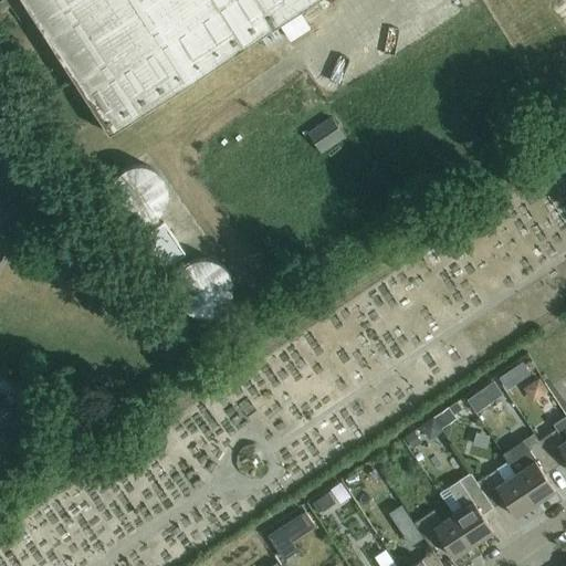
[(23,0),(109,133),(314,0),(23,0)]
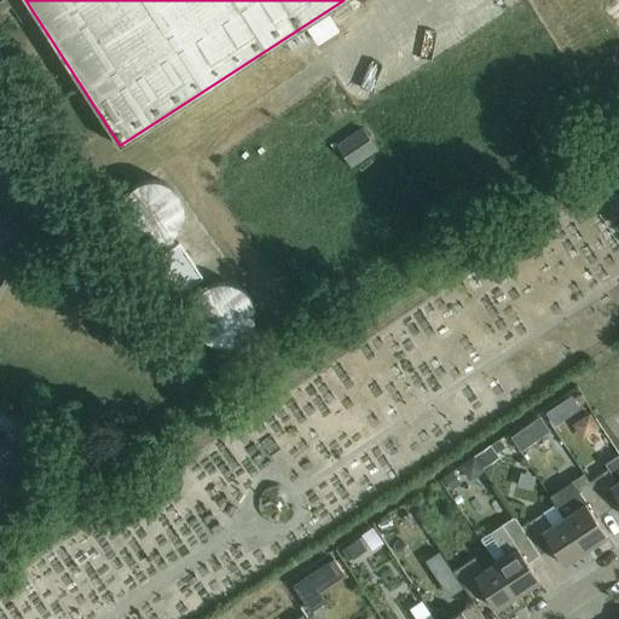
[(376,146),(362,126),(339,142),(353,162),(376,146)]
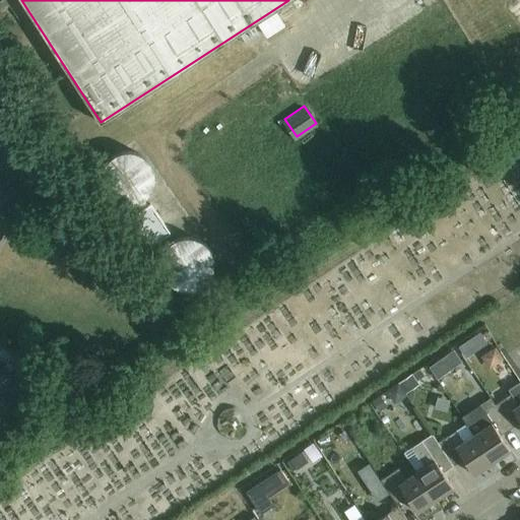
[(144,200),(145,199),(146,198),(147,197),(148,196),(149,195),(150,194),(151,193),(152,192),(152,190),(153,189),(153,188),(154,186),(154,185),(155,184),(155,182),(155,181),(155,179),(155,178),(155,176),(155,175),(155,174),(154,172),(154,171),(153,169),(153,168),(152,167),(151,166),(151,164),(150,163),(149,161),(148,160),(147,159),(146,158),(145,157),(144,156),(143,156),(141,155),(140,154),(139,154),(137,153),(136,153),(135,152),(133,152),(132,152),(130,152),(129,151),(127,151),(126,152),(125,152),(123,152),(122,152),(120,153),(119,153),(118,154),(116,154),(115,155),(114,156),(112,157),(111,158),(110,158),(109,160),(108,161),(107,163),(107,164),(106,165),(105,166),(104,168),(104,169),(103,170),(103,172),(103,173),(102,175),(102,176),(102,178),(102,179),(102,181),(102,182),(103,183),(103,185),(103,186),(104,188),(104,189),(105,190),(106,192),(107,193),(107,194),(108,195),(109,196),(110,197),(111,198),(112,199),(114,200),(115,201),(116,201),(117,202),(119,203),(120,203),(122,204),(123,204),(124,204),(126,204),(127,205),(129,205),(130,205),(132,204),(133,204),(135,204),(136,204),(137,203),(139,203),(140,202),(141,201),(143,201),(144,200)]
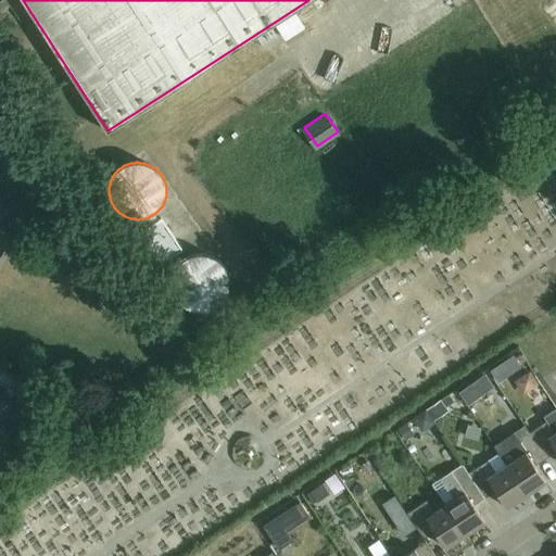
[(158,267),(182,250),(162,219),(137,236),(158,267)]
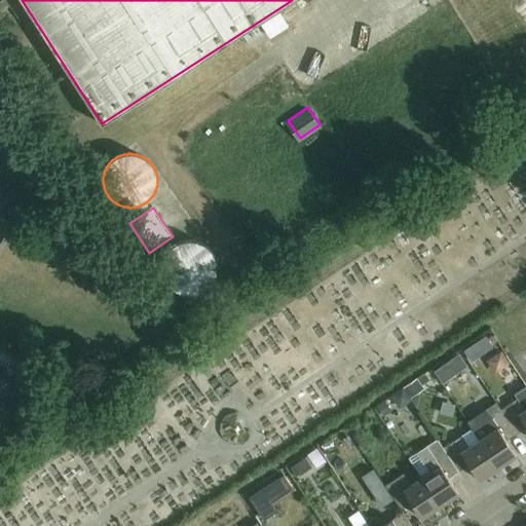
[(163,267),(163,268),(163,270),(163,271),(163,273),(164,274),(164,276),(165,277),(165,278),(166,279),(167,282),(168,283),(170,284),(171,285),(172,286),(173,287),(174,288),(175,289),(176,290),(177,291),(179,291),(180,292),(181,292),(183,293),(184,293),(186,294),(187,294),(189,294),(190,294),(191,294),(193,294),(194,294),(196,293),(197,293),(199,293),(200,292),(201,292),(203,291),(204,290),(205,289),(207,289),(208,288),(210,287),(211,286),(212,285),(212,284),(213,283),(214,280),(215,279),(215,278),(216,276),(216,275),(217,274),(217,272),(217,271),(218,269),(218,268),(218,267),(218,265),(218,264),(217,262),(217,261),(217,259),(216,258),(216,257),(215,256),(214,254),(214,253),(213,252),(212,251),(211,250),(210,249),(209,248),(208,247),(207,246),(204,245),(203,243),(202,243),(200,242),(199,242),(198,241),(196,241),(195,241),(194,241),(192,240),(191,240),(189,240),(188,240),(186,240),(185,240),(184,240),(182,241),(181,241),(180,242),(178,242),(177,243),(176,243),(174,245),(173,246),(172,247),(171,248),(170,249),(168,250),(167,251),(167,252),(166,253),(165,255),(165,256),(164,257),(164,259),(163,260),(163,261),(163,263),(163,264),(163,266),(163,267)]
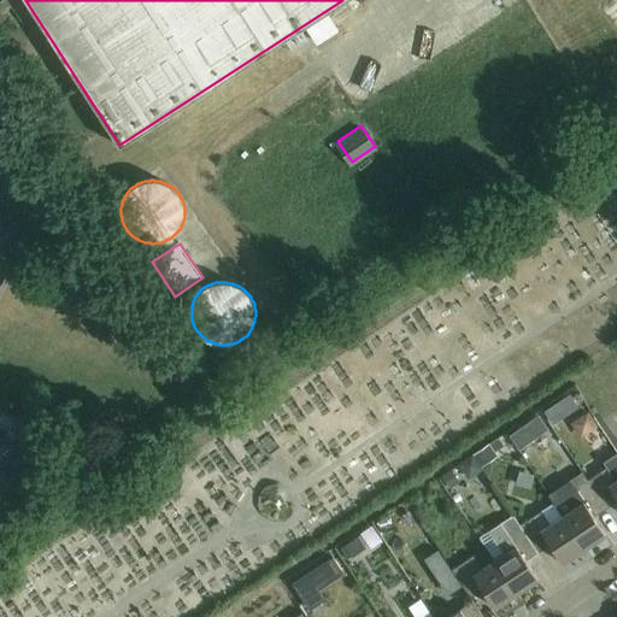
[(558,403),(545,411),(553,423),(565,415),(558,403)]
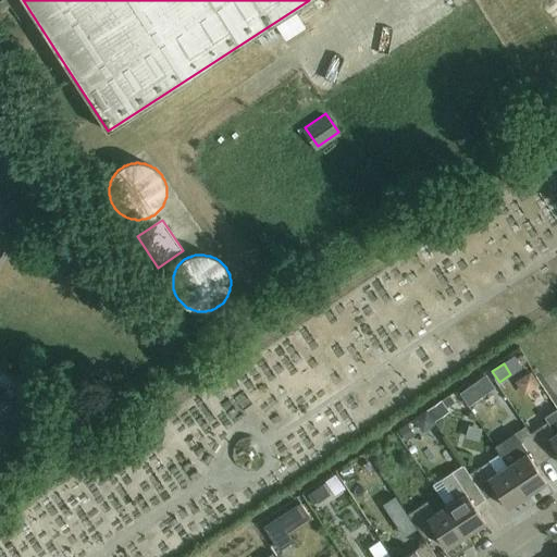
[(539,367),(521,372),(527,392),(545,386),(539,367)]
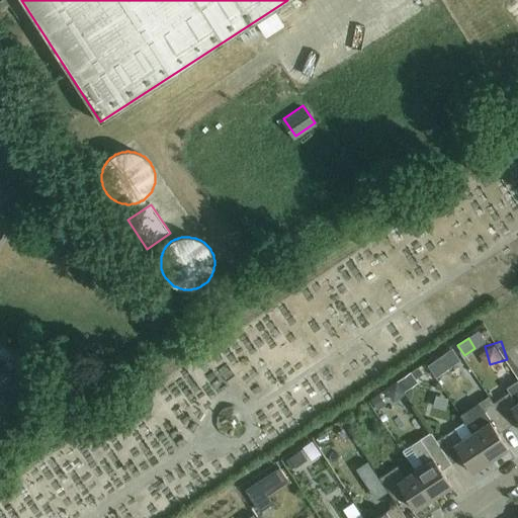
[(10,378),(20,383),(31,361),(20,356),(10,377),(10,378)]
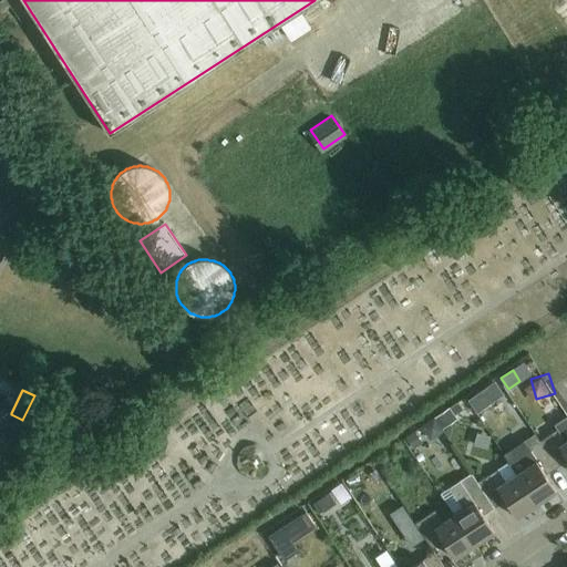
[(490,403),(480,390),(468,399),(477,412),(490,403)]
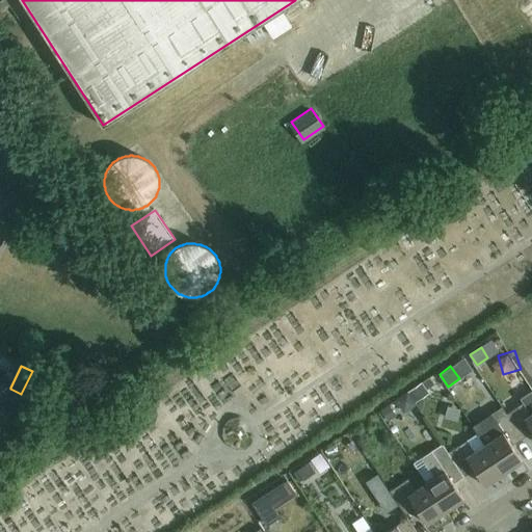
[(430,378),(423,382),(427,390),(434,384),(430,378)]
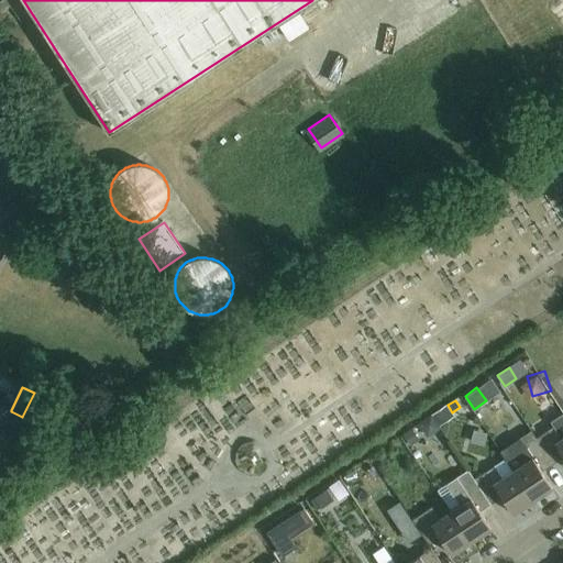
[(11,411),(11,410),(0,404),(0,416),(7,420),(11,411)]
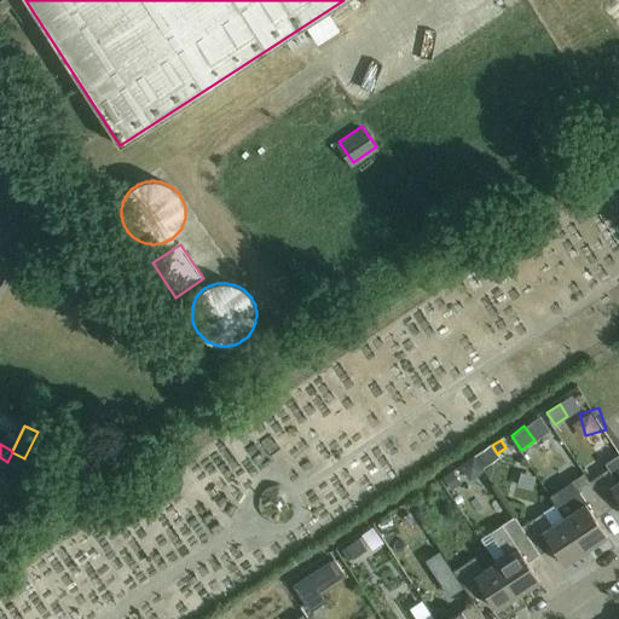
[(491,446),(475,456),(482,467),(498,457),(491,446)]
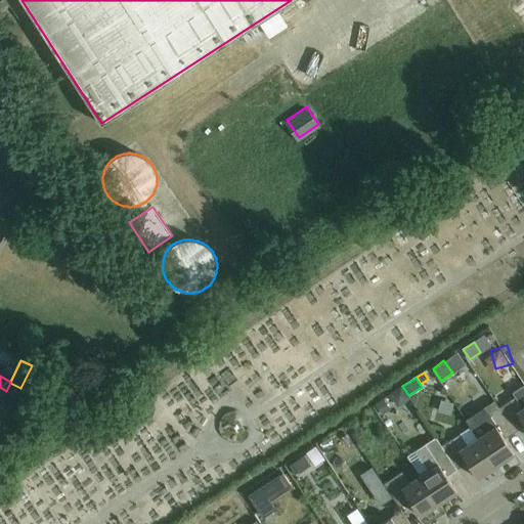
[(20,388),(10,383),(6,391),(5,393),(15,399),(20,388)]
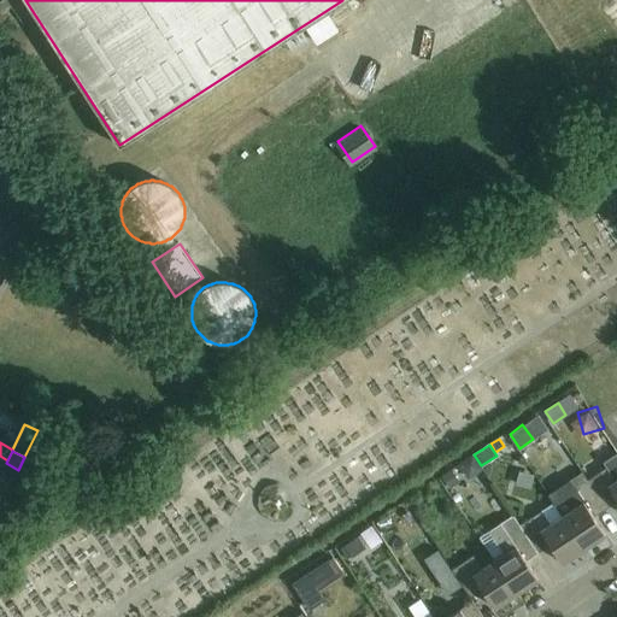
[(609,466),(586,481),(606,510),(616,501),(616,452),(605,460),(609,466)]
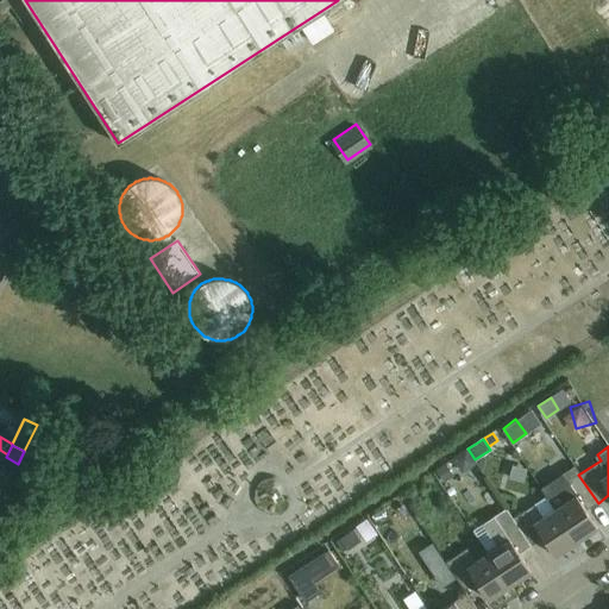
[(516,475),(535,475),(534,460),(515,460),(516,475)]
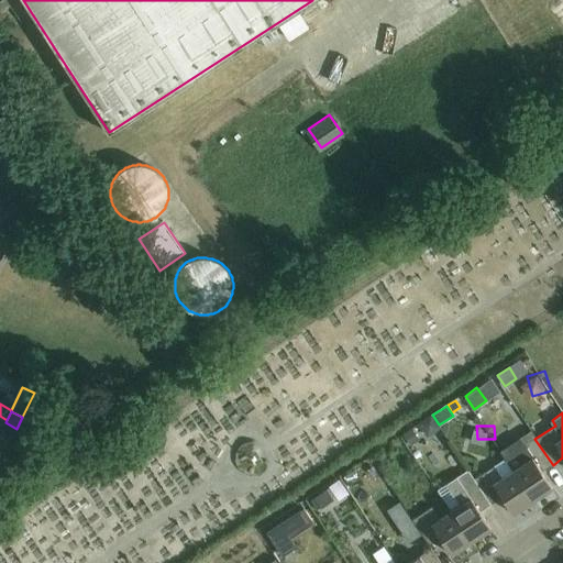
[(412,428),(404,434),(410,443),(419,437),(412,428)]
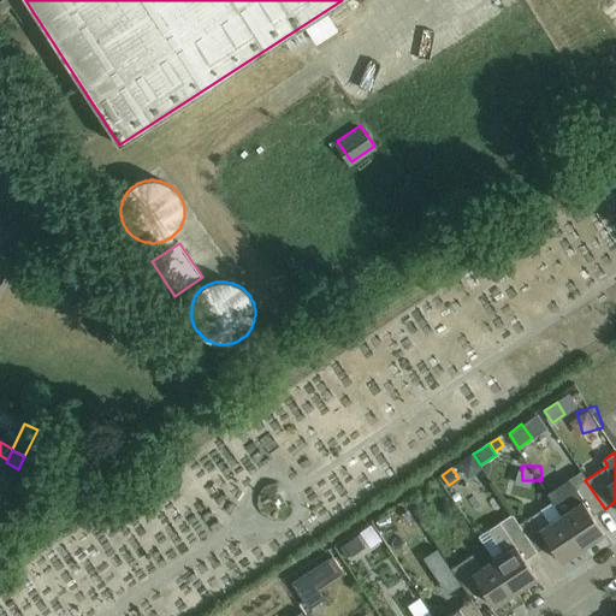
[(580,472),(548,493),(552,501),(561,514),(584,548),(605,534),(593,516),(605,509),(585,480),(580,472)]
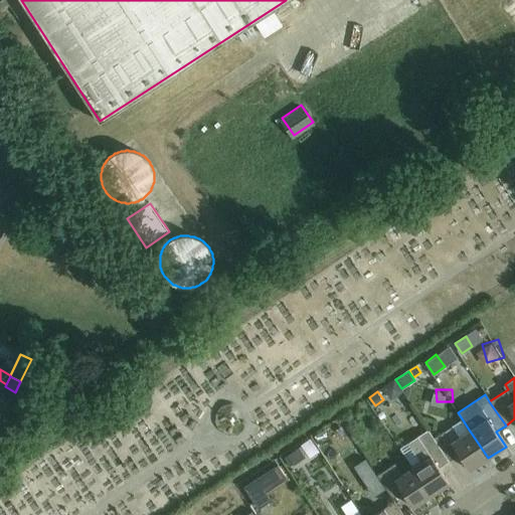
[(397,405),(405,416),(416,409),(408,398),(397,405)]
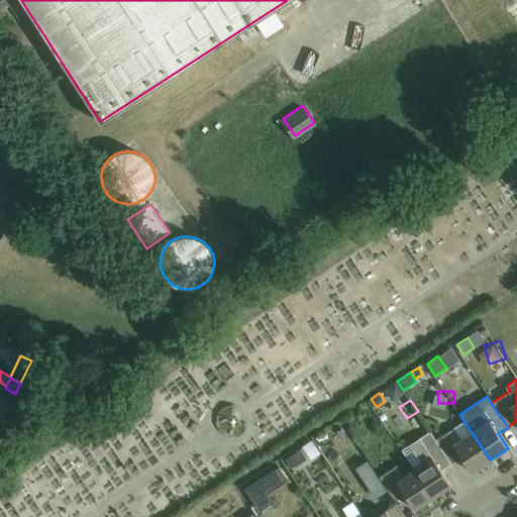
[(429,431),(450,464),(461,457),(471,473),(490,459),(471,431),(463,420),(457,425),(451,428),(435,439),(429,431)]
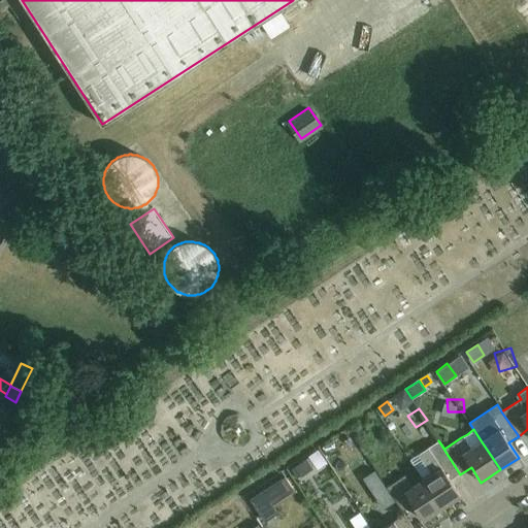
[(420,453),(409,460),(422,479),(440,508),(460,496),(450,481),(460,474),(438,440),(427,448),(420,453)]
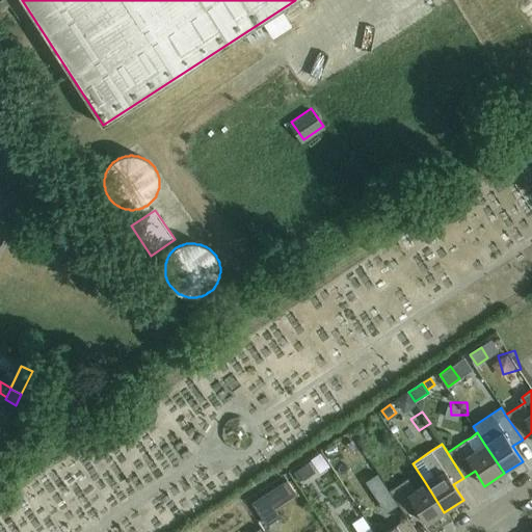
[(335,445),(325,452),(331,461),(342,455),(335,445)]
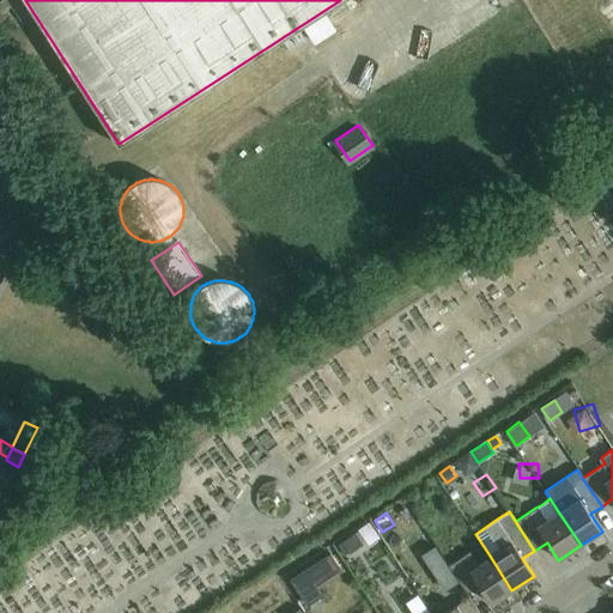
[(350,553),(363,544),(354,533),(341,542),(350,553)]
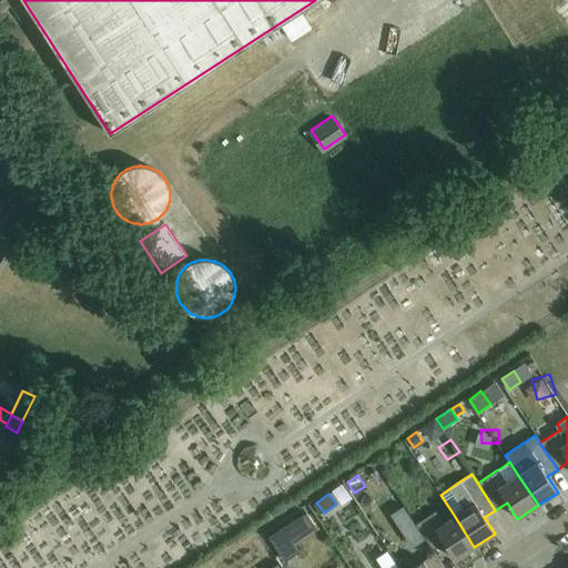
[(474,547),(454,515),(443,521),(435,510),(415,524),(433,550),(445,544),(455,559),(474,547)]
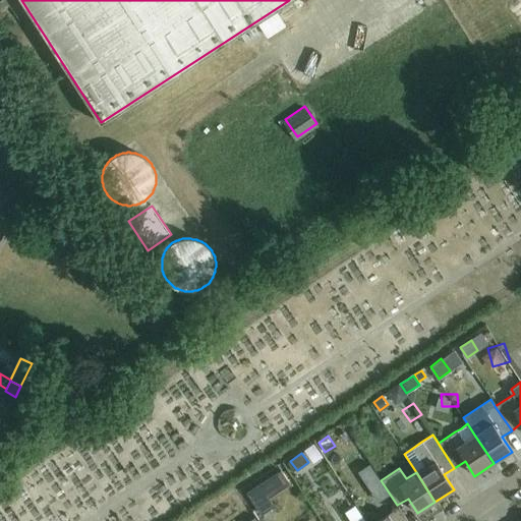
[(261,514),(273,507),(267,498),(279,489),(271,477),(246,493),(261,514)]
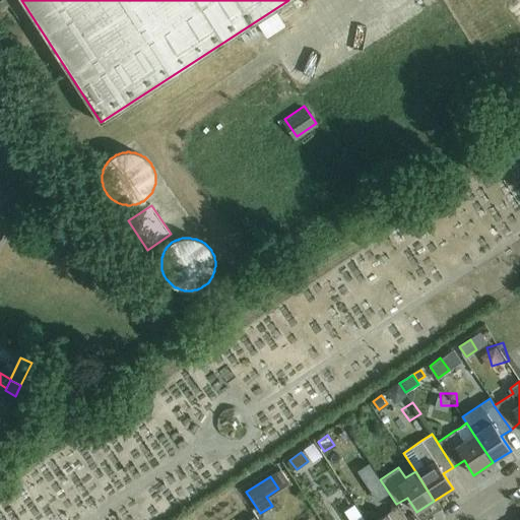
[(380,517),(375,519),(407,519),(398,505),(380,517)]
